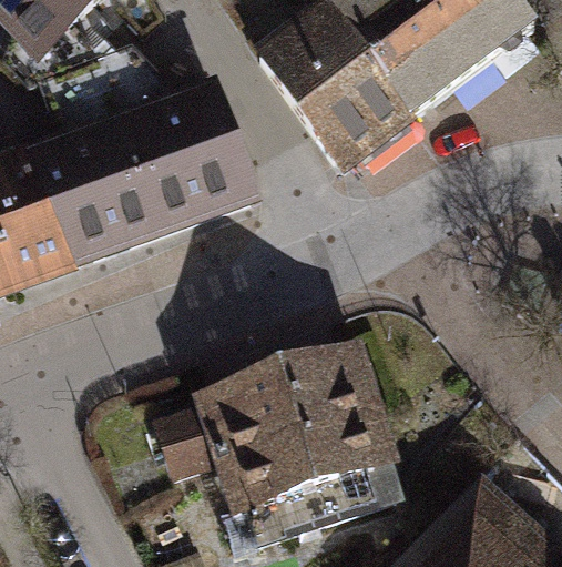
[(0,0),(0,24),(11,37),(37,62),(69,30),(100,0),(0,0)]
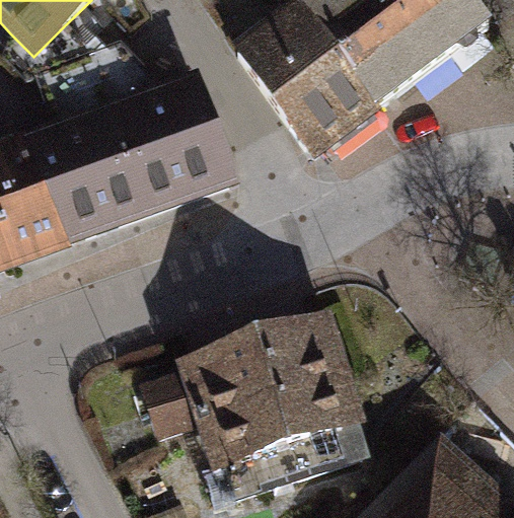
[(227,46),(312,167),(379,122),(295,0),(293,0),(227,46)]
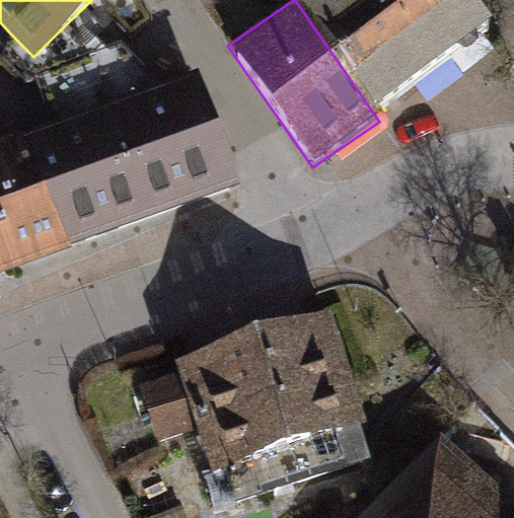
[(295,0),(379,122),(492,44),(461,0),(295,0)]
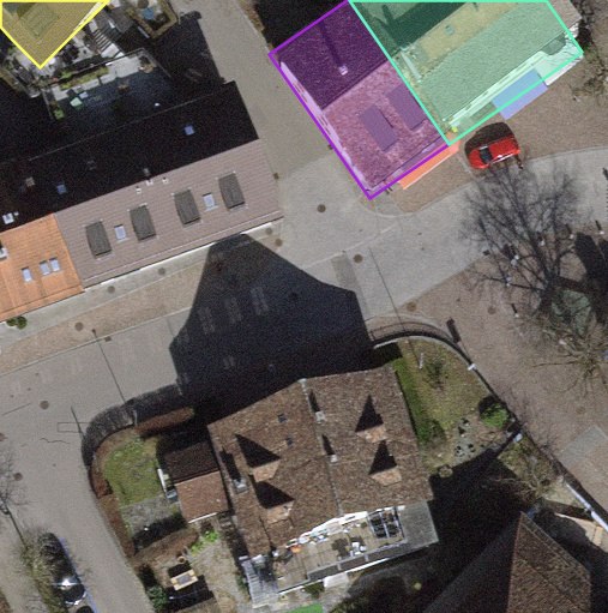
[(40,67),(12,40),(0,71),(29,101),(37,97),(60,161),(191,114),(190,107),(139,55),(109,66),(74,32),(40,67)]
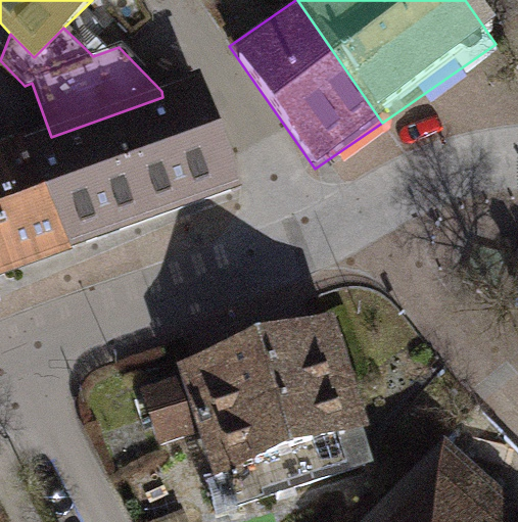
[(51,137),(22,147),(66,247),(230,189),(192,87),(162,97),(51,137)]
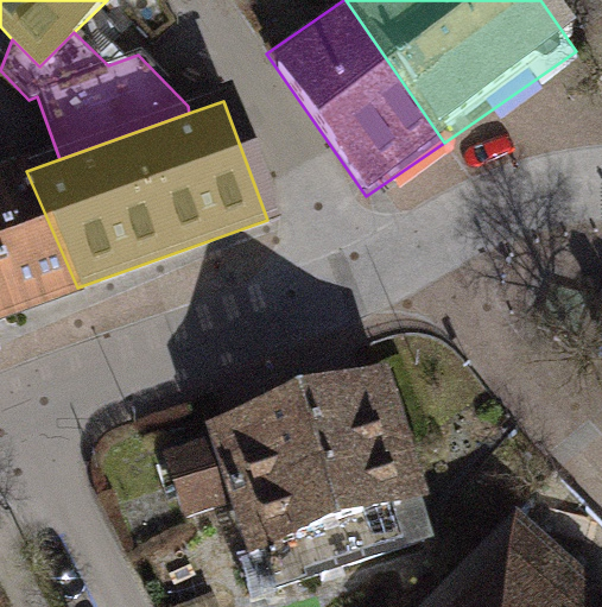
[(26,171),(18,153),(0,160),(0,315),(77,288),(26,171)]
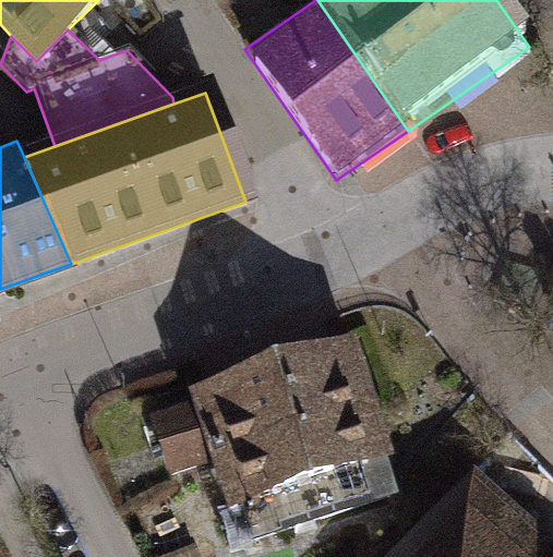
[(213,458),(377,410),(357,339),(185,389),(190,401),(148,413),(166,472),(213,458)]
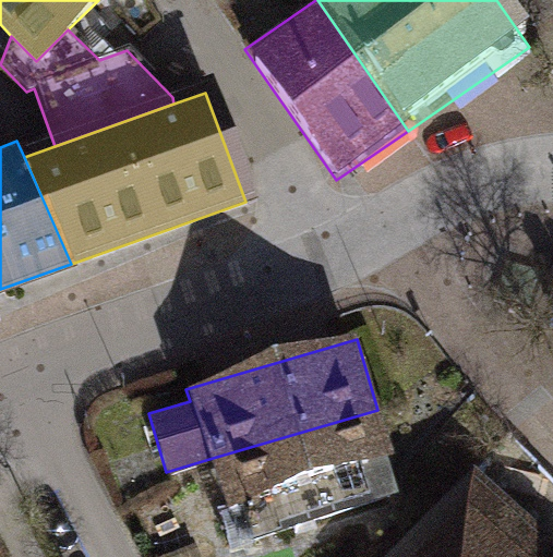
[(377,410),(213,458),(237,541),(401,493),(377,410)]
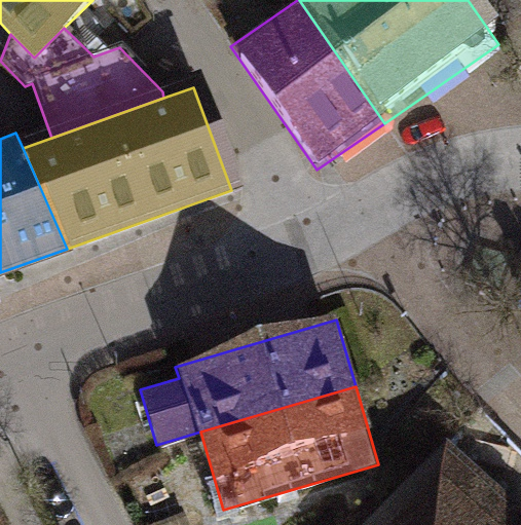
[(434,524),(505,524),(432,459),(400,493),(434,524)]
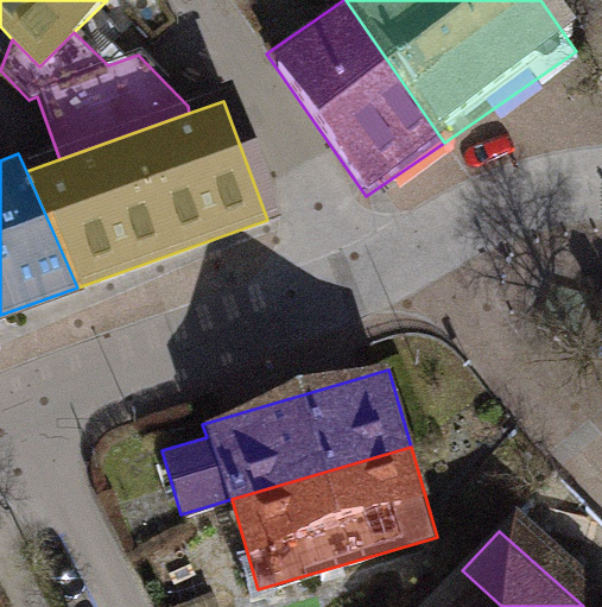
[(501,606),(462,570),(429,606),(501,606)]
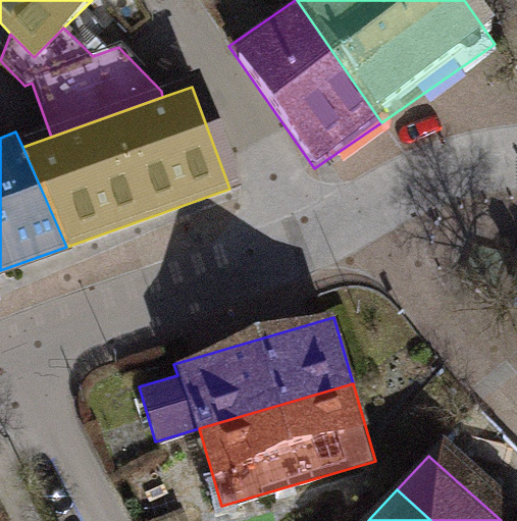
[(185,520),(181,508),(144,520),(185,520)]
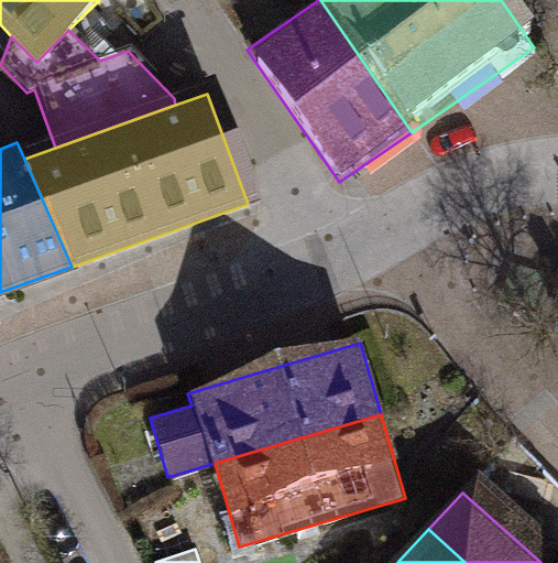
All buildings are outlined.
